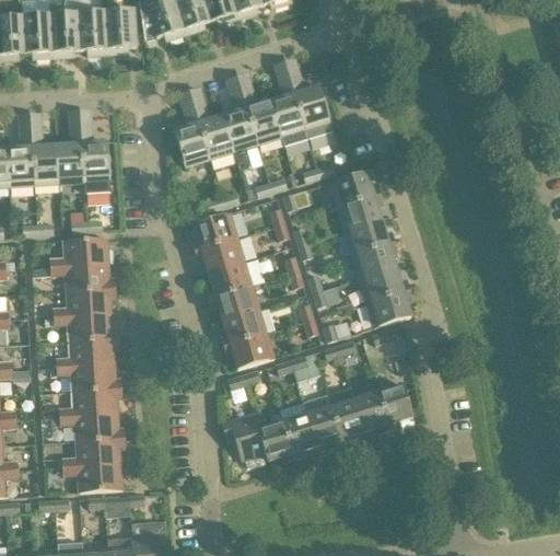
[(63,13),(49,14),(53,58),(73,57),(73,51),(80,51),(77,0),(66,0),(63,9),(63,13)]
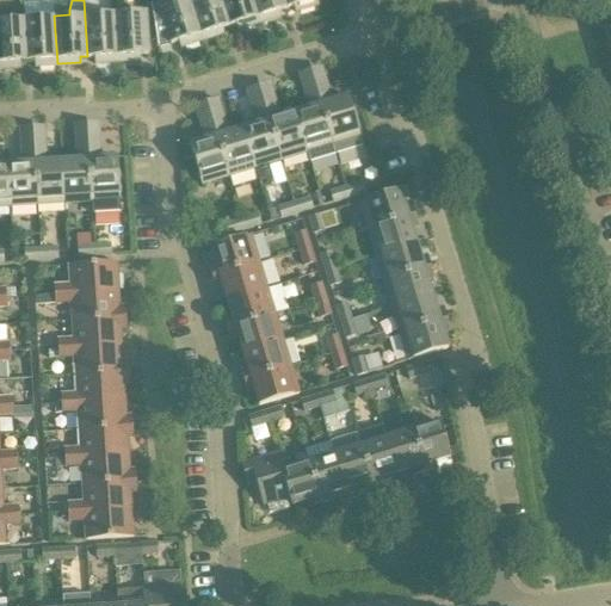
[(84,0),(87,56),(94,55),(94,61),(118,60),(115,12),(100,12),(100,7),(97,0),(84,0)]
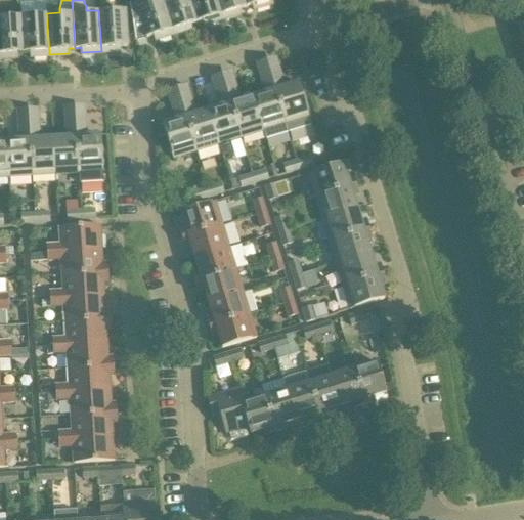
[(129,0),(135,37),(145,34),(146,36),(154,34),(155,38),(174,33),(163,0),(129,0)]
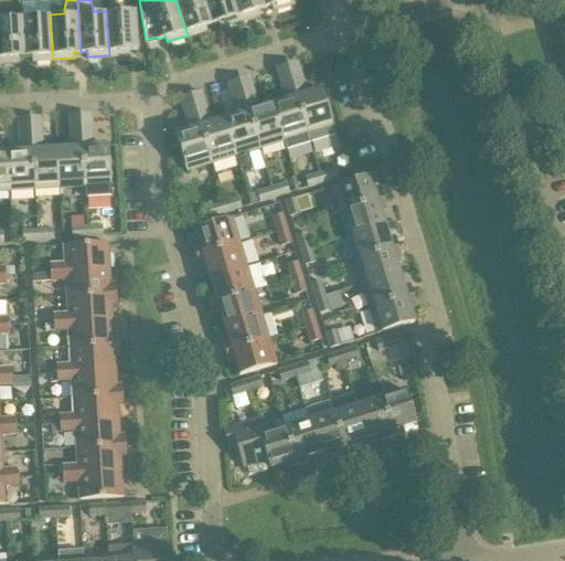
[(212,22),(205,0),(176,0),(188,35),(206,29),(205,24),(212,22)]
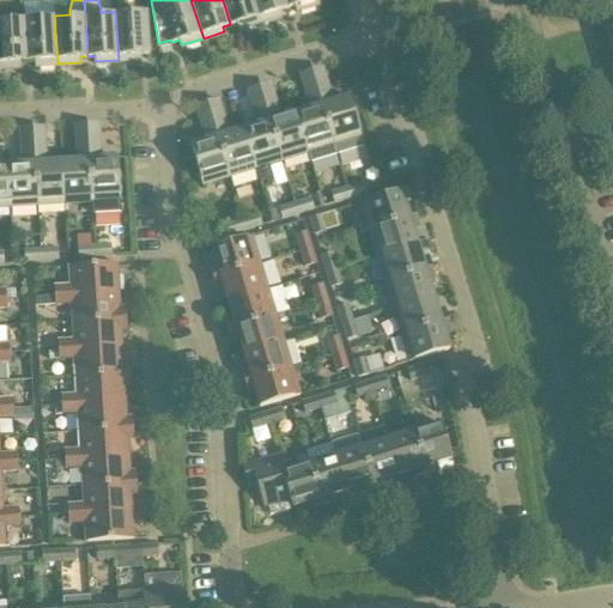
[(223,0),(230,24),(237,22),(238,28),(261,20),(254,0),(223,0)]
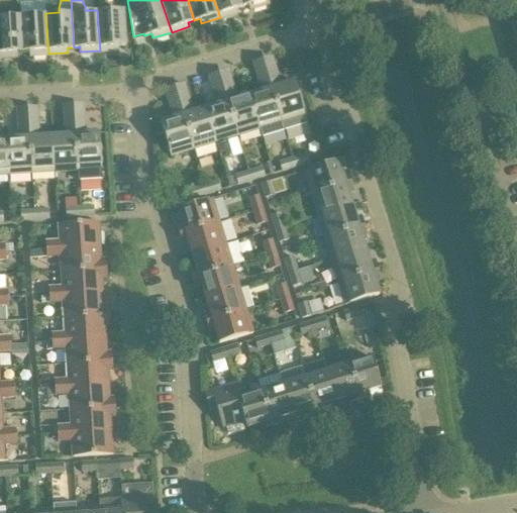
[(214,0),(220,17),(237,12),(236,7),(243,5),(241,0),(214,0)]
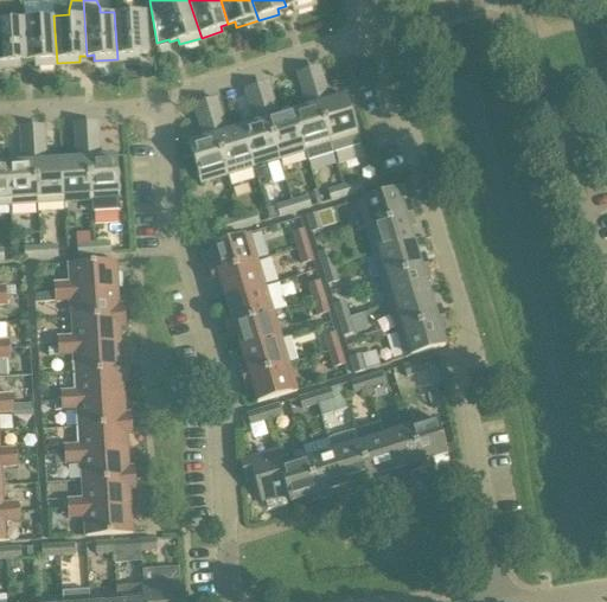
[(283,0),(286,6),(292,4),(293,10),(317,2),(315,0),(283,0)]
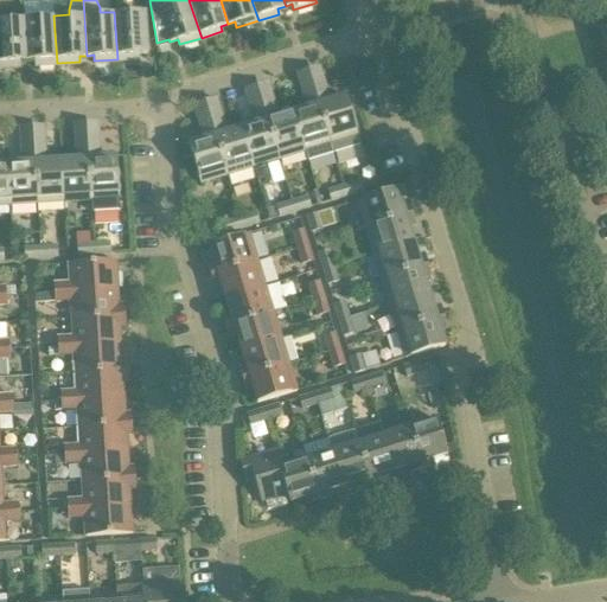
[(114,12),(117,59),(139,58),(139,52),(147,51),(145,10),(114,12)]
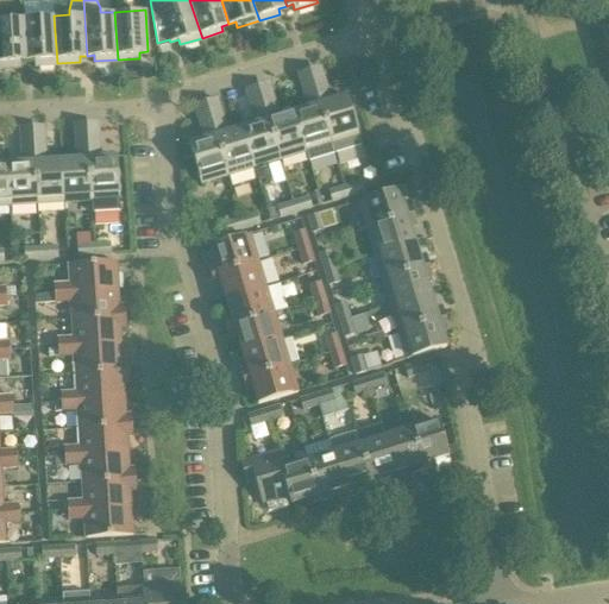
[(54,16),(24,17),(26,60),(35,58),(35,64),(57,63),(54,16)]
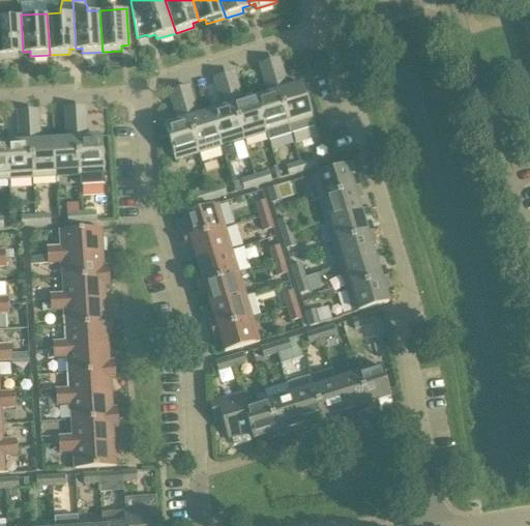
[(23,52),(21,15),(0,16),(0,57),(18,57),(17,52),(23,52)]
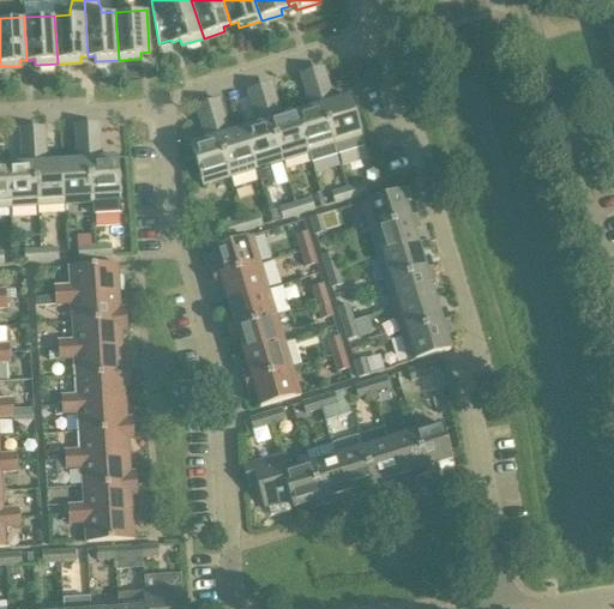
[(248,83),(252,106),(280,101),(276,78),(248,83)]
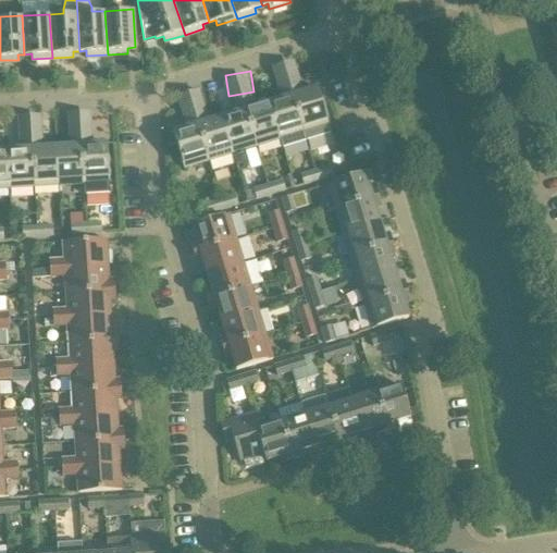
[(200,84),(177,91),(185,114),(208,107),(200,84)]
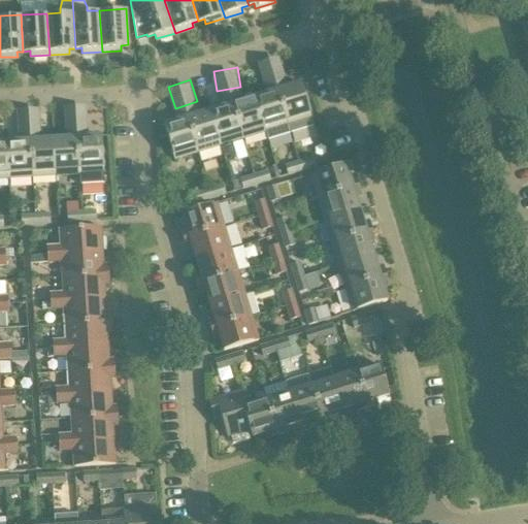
[(314,124),(311,116),(300,80),(287,85),(285,79),(276,82),(291,130),(314,124)]
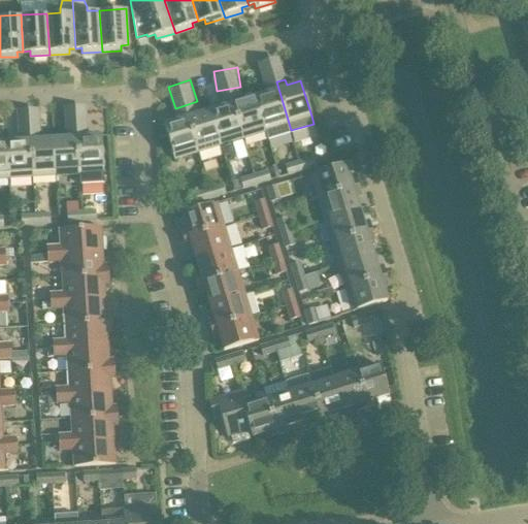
[(291,130),(276,82),(265,85),(267,91),(256,95),(266,129),(265,129),(268,137),(291,130)]
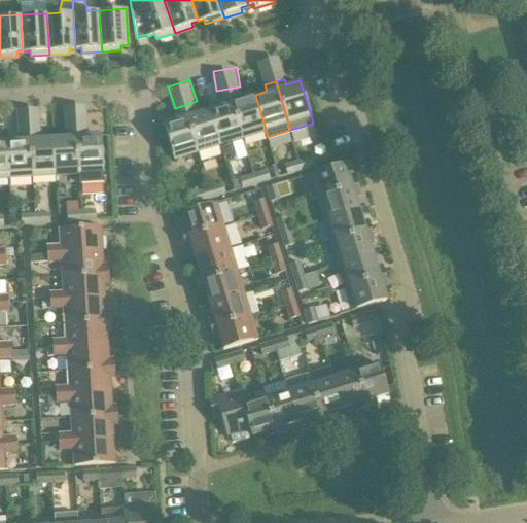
[(266,129),(255,95),(241,99),(239,93),(230,96),(244,136),(265,129),(266,129)]
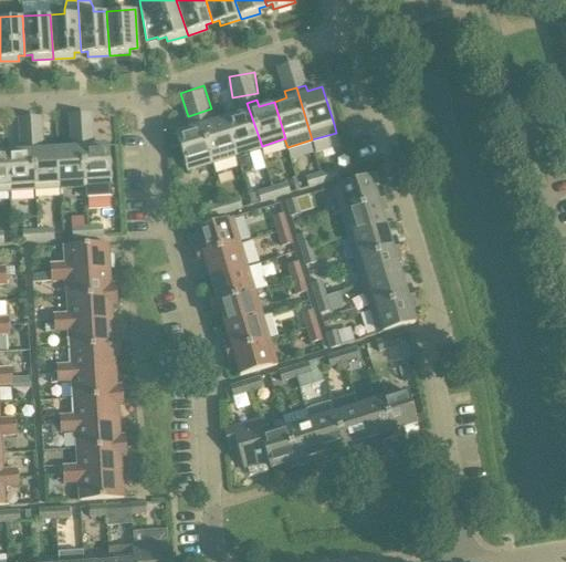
[(239,112),(227,116),(238,153),(242,166),(252,164),(249,149),(262,146),(247,103),(237,106),(239,112)]
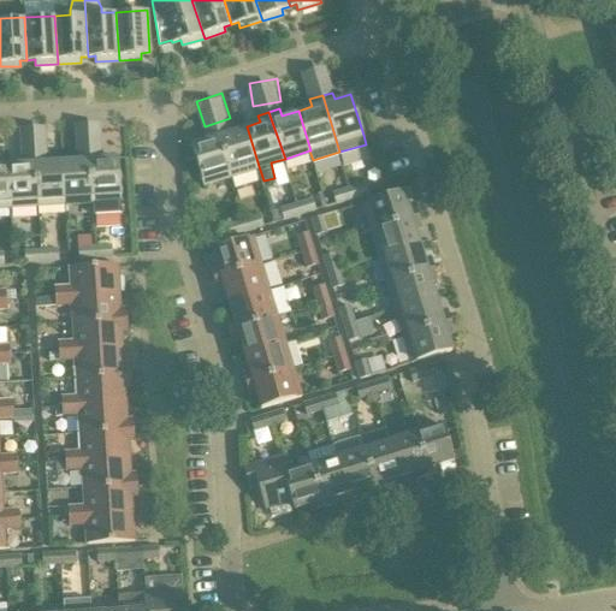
[(259,166),(247,126),(230,131),(227,124),(217,128),(231,175),(259,166)]
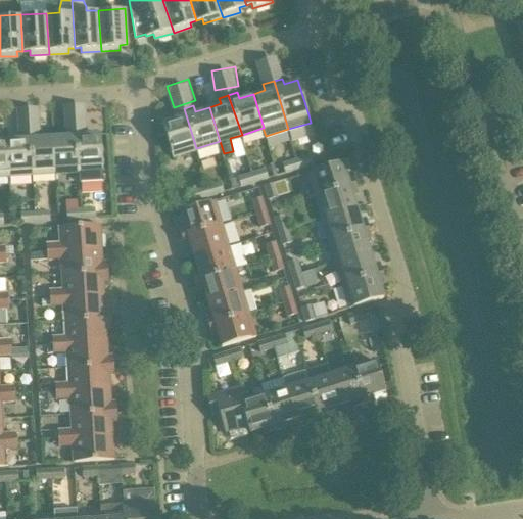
[(196,148),(184,108),(174,111),(176,118),(162,122),(173,155),(196,148)]
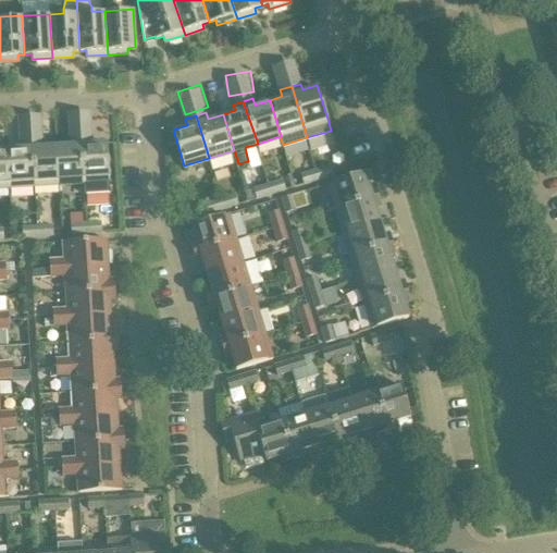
[(71,144),(57,145),(59,183),(84,181),(81,136),(70,137),(71,144)]
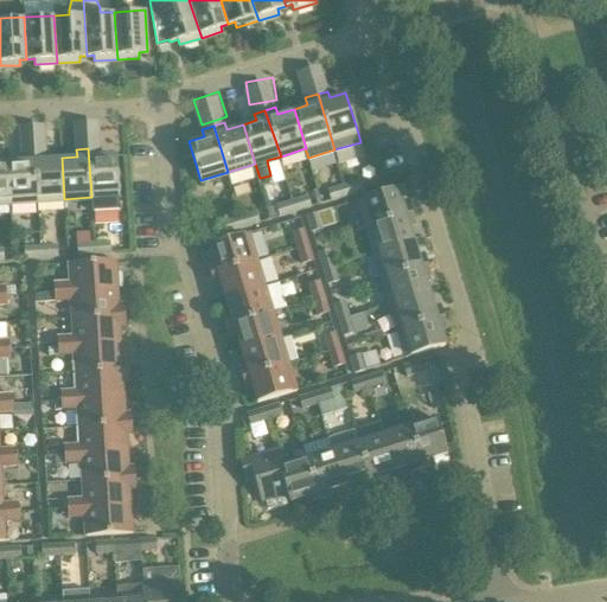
[(120,207),(116,154),(100,155),(100,148),(88,148),(91,197),(91,209),(120,207)]
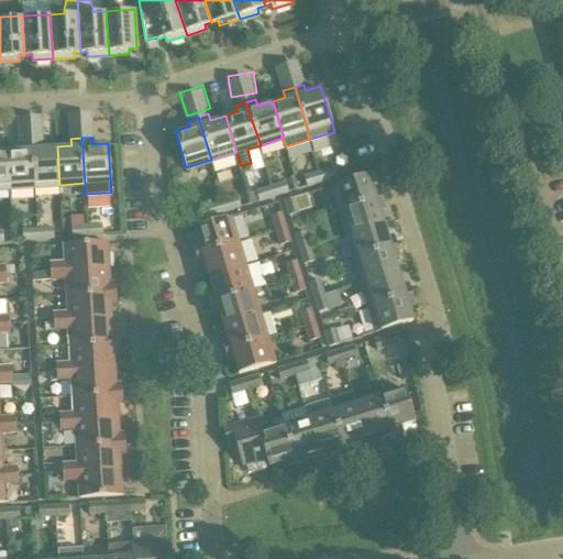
[(59,185),(57,146),(43,146),(42,140),(32,141),(35,186),(59,185)]
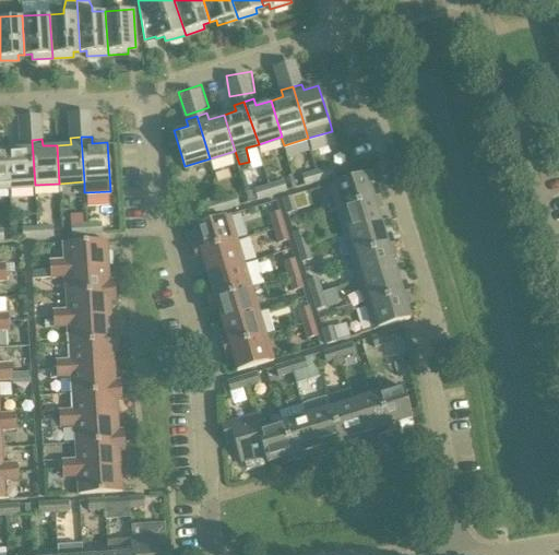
[(35,185),(32,140),(21,141),(21,148),(8,148),(10,187),(35,185)]
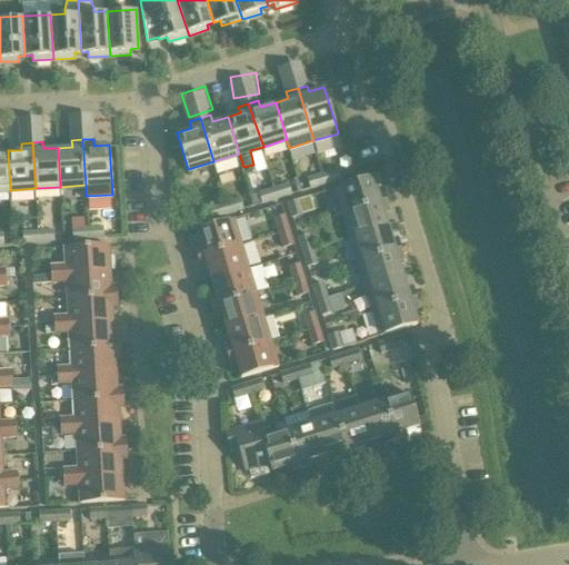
[(0,190),(10,190),(8,150),(0,150),(0,190)]
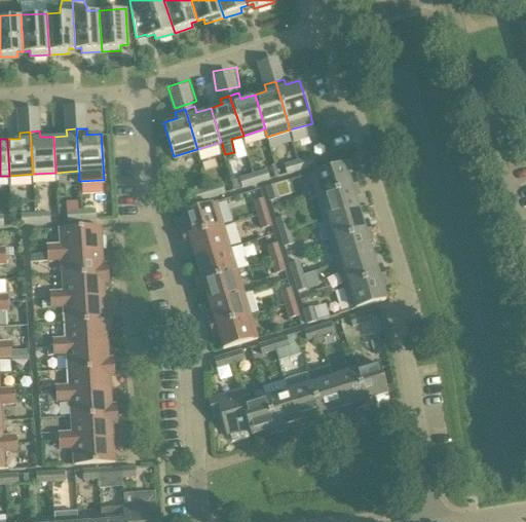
[(311,154),(299,158),(302,168),(314,163),(311,154)]
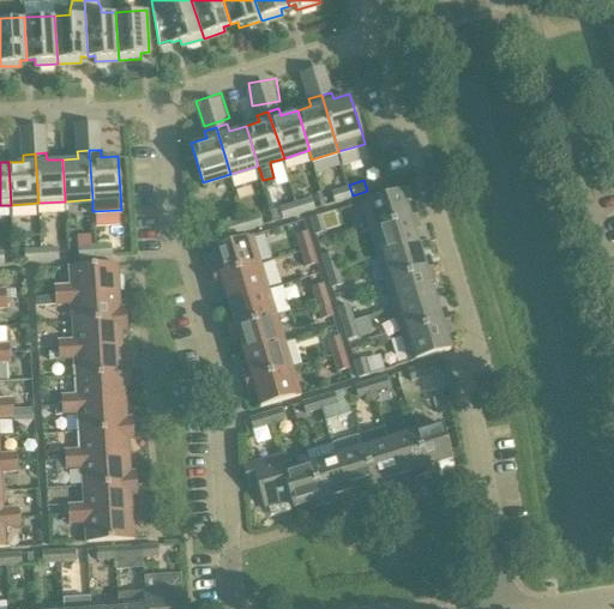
[(353,196),(349,185),(331,190),(335,200),(353,196)]
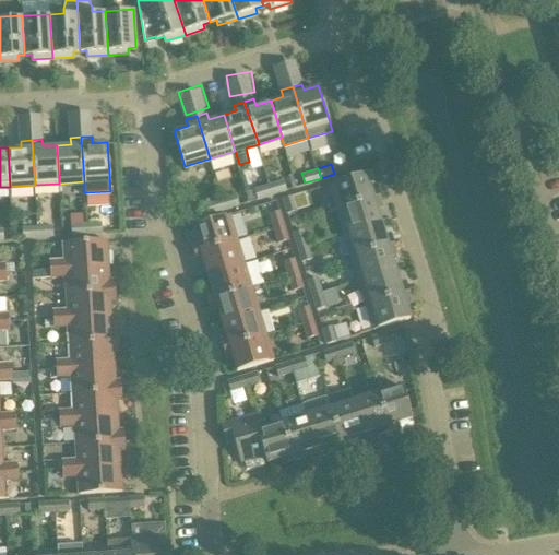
[(336,208),(380,195),(377,184),(370,186),(366,172),(329,182),(336,208)]
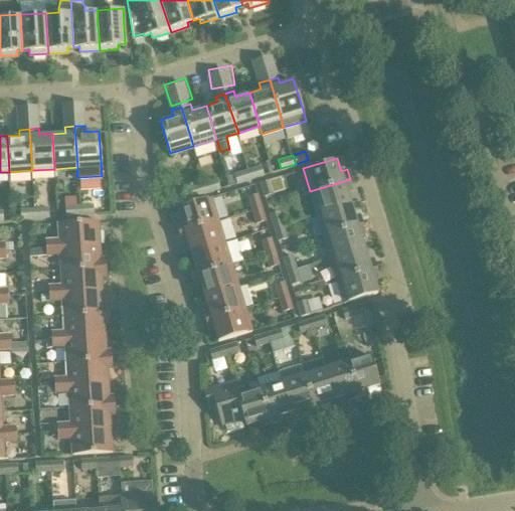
[(261,164),(248,168),(251,177),(264,173),(261,164)]
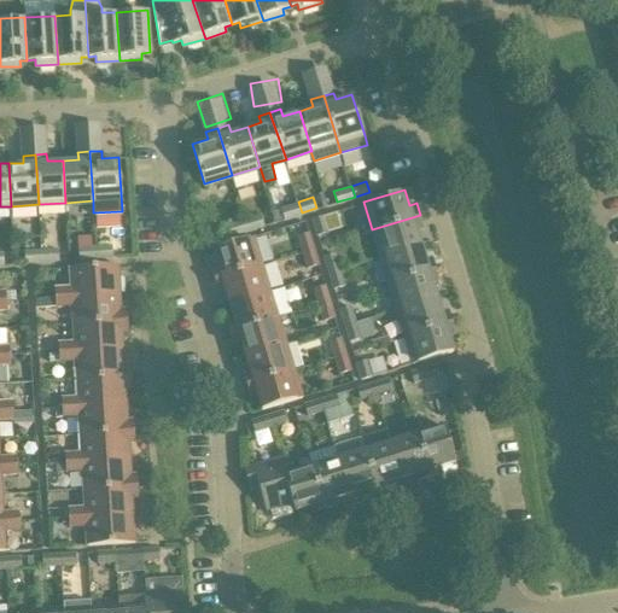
[(302,212),(298,202),(281,206),(285,217),(302,212)]
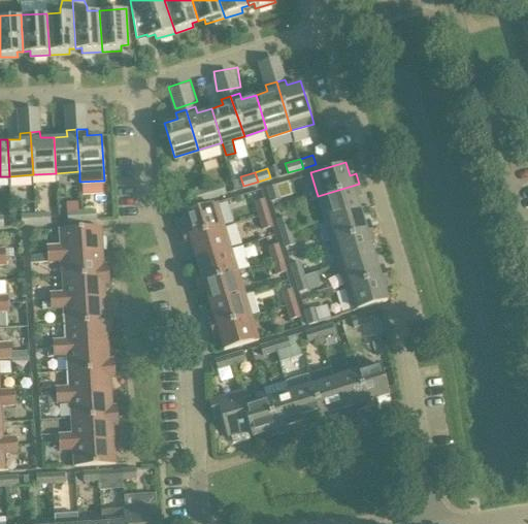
[(282,197),(276,182),(266,186),(271,200),(282,197)]
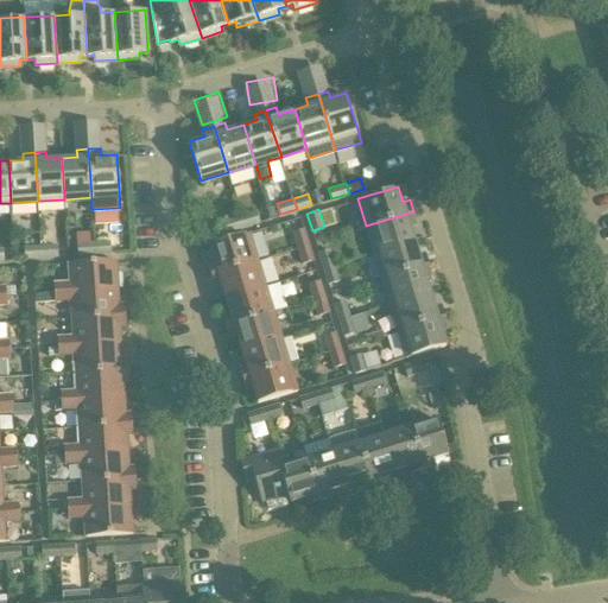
[(242,214),(246,224),(259,221),(257,210),(242,214)]
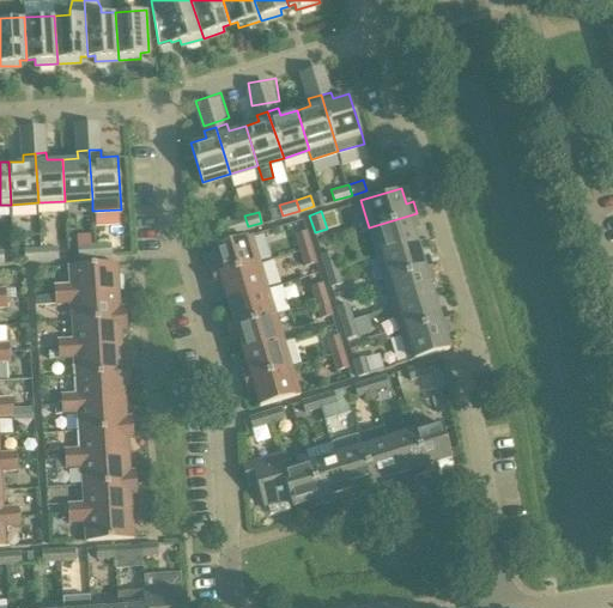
[(419,224),(417,213),(369,228),(377,253),(417,241),(413,226),(419,224)]
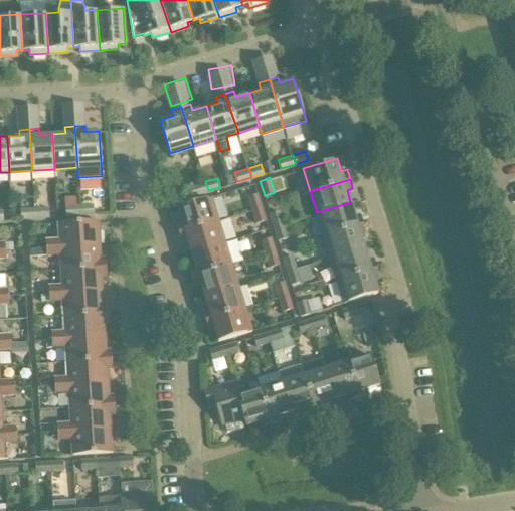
[(208,190),(205,181),(190,186),(193,194),(208,190)]
